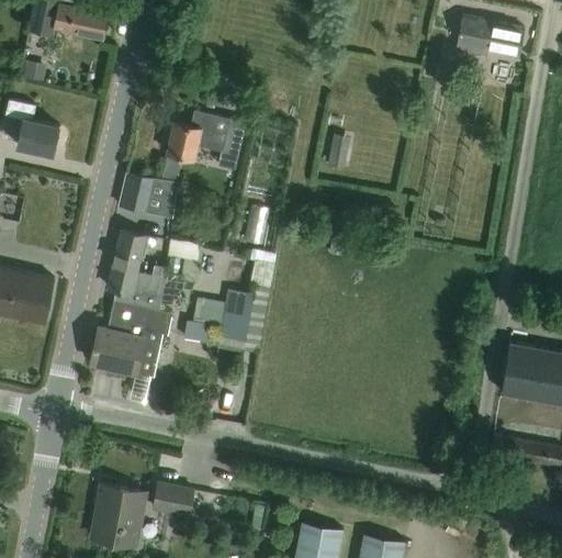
[(35,0),(29,32),(53,37),(55,29),(104,38),(109,14),(58,4),(58,0),(35,0)]
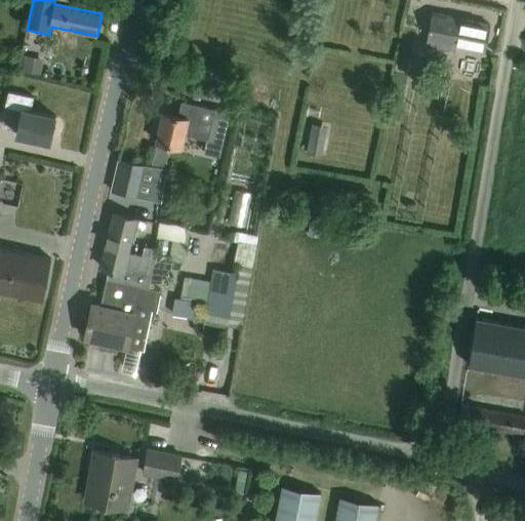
[(459,23),(459,24),(432,17),(425,48),(453,53),(455,47),(485,52),(490,29),(470,25),(459,23)]
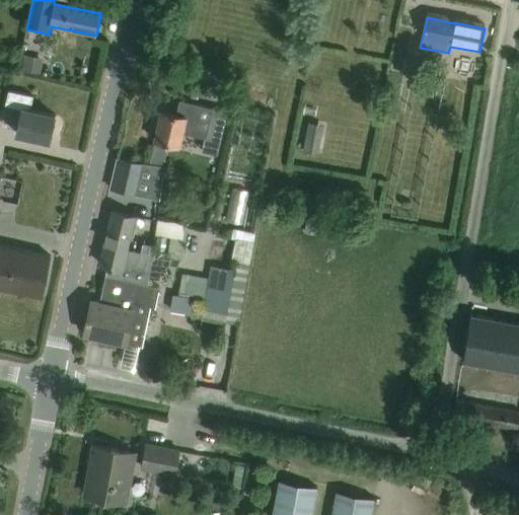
[(32,98),(8,93),(4,107),(21,112),(15,136),(49,143),(54,118),(29,113),(32,98)]
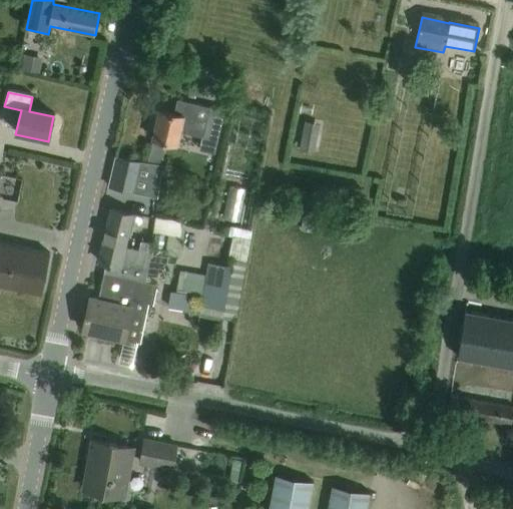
[(173,115),(159,111),(152,141),(176,146),(179,133),(202,138),(199,152),(214,155),(225,111),(196,105),(176,100),(173,115)]
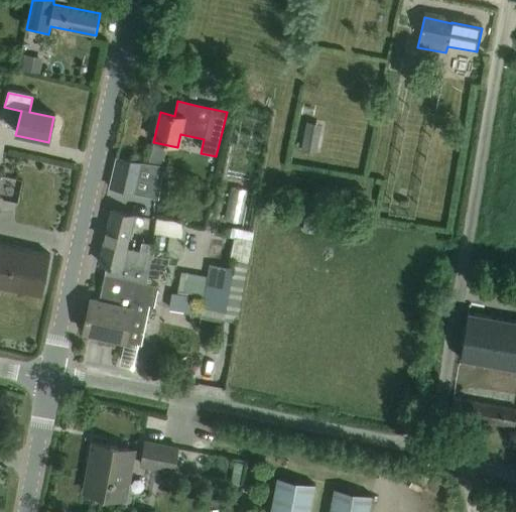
[(299,152),(317,155),(323,126),(305,123),(299,152)]
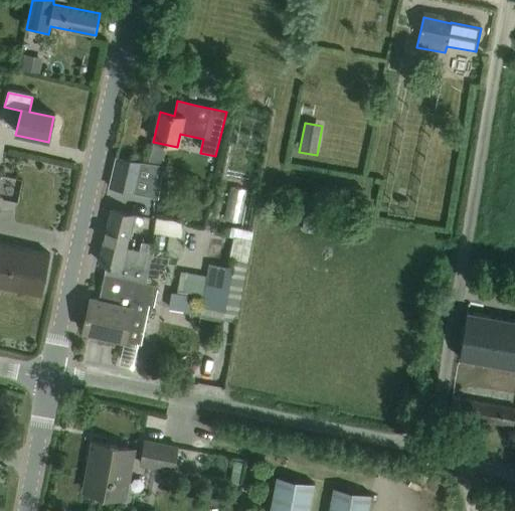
[(133,194),(139,164),(116,159),(109,189),(133,194)]
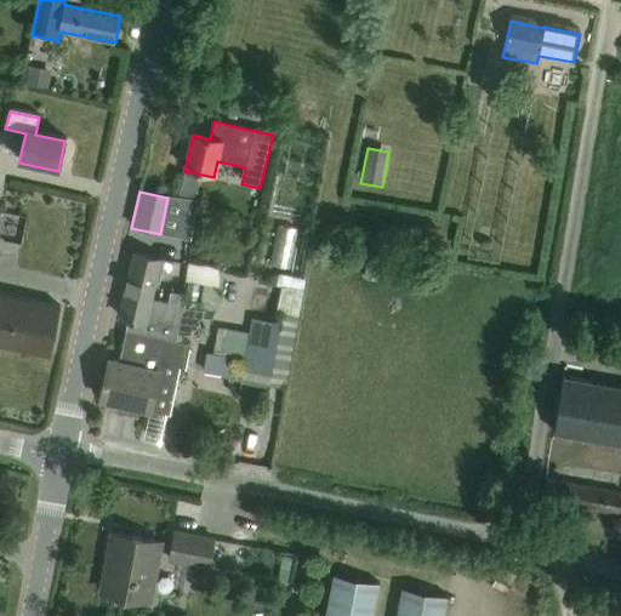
[(244,263),(241,250),(226,254),(228,267),(244,263)]
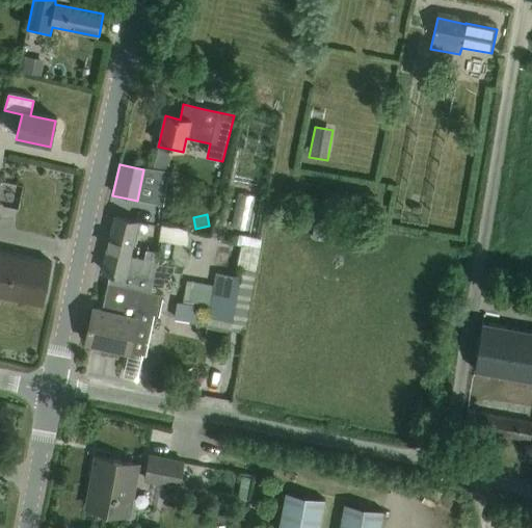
[(109,275),(107,285),(151,294),(154,281),(153,280),(158,256),(145,253),(143,262),(131,259),(137,226),(113,219),(101,273),(109,275)]
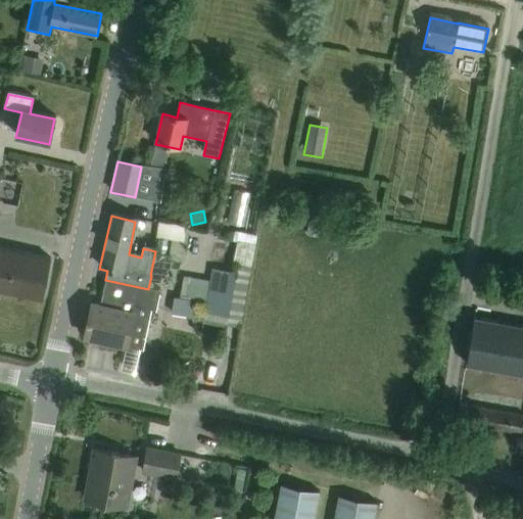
[(318,239),(320,226),(307,224),(305,237),(318,239)]
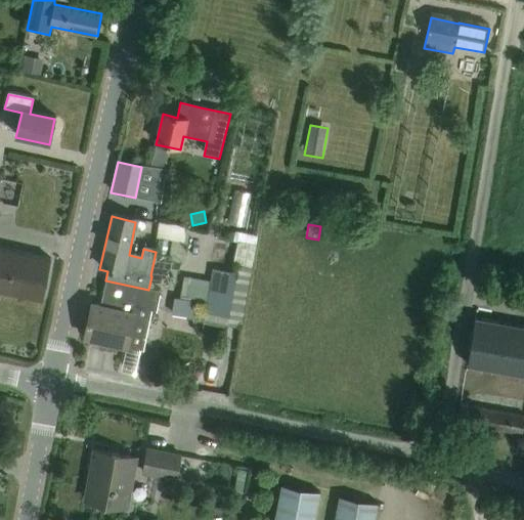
[(172,228),(158,226),(156,237),(171,240),(172,228)]
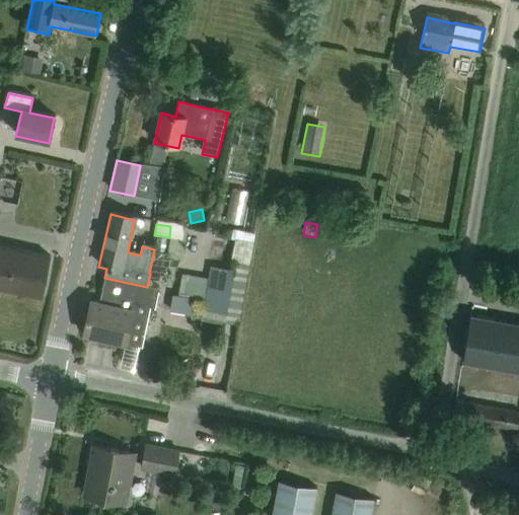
[(183,239),(169,237),(167,254),(166,259),(178,261),(180,261),(183,239)]
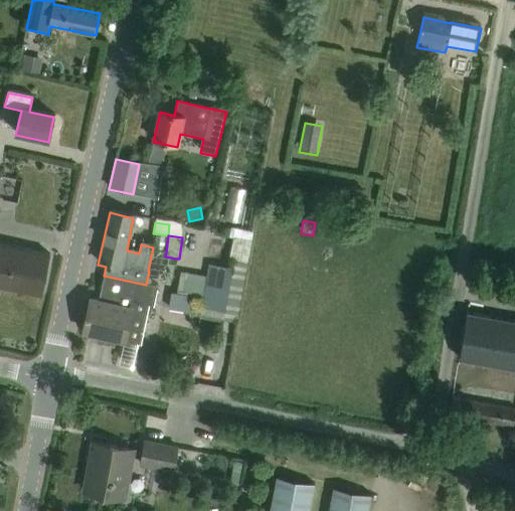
[(0,288),(41,297),(49,257),(0,245),(0,288)]
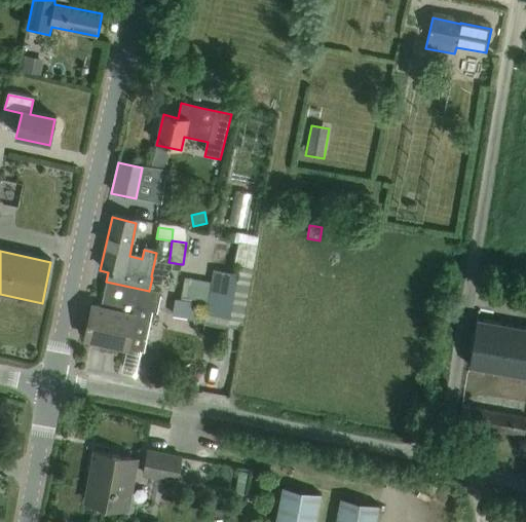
[(84,341),(143,355),(151,313),(156,313),(160,294),(149,291),(106,282),(100,308),(91,306),(84,341)]
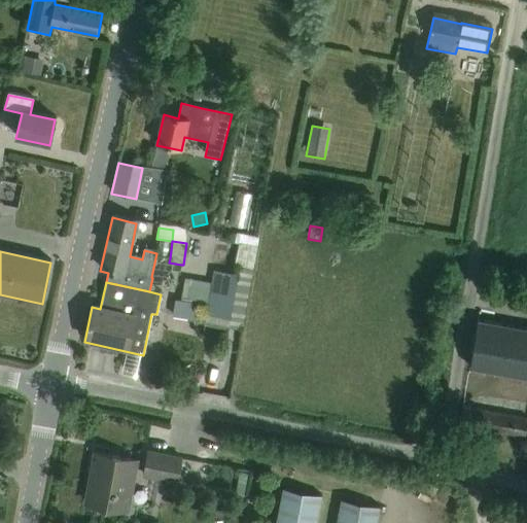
[(526,330),(477,322),(469,370),(526,378),(526,330)]
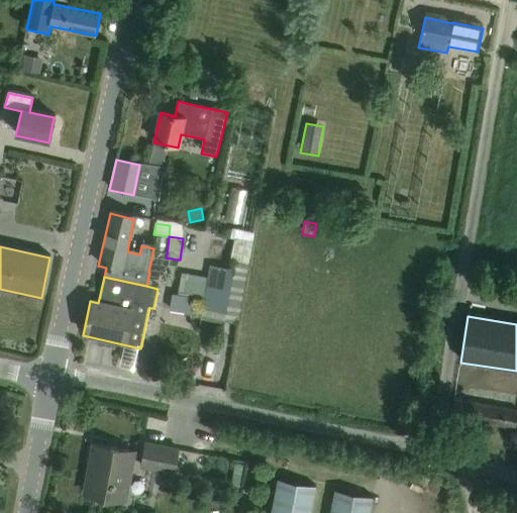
[(516,417),(516,411),(453,401),(450,419),(515,429),(516,417)]
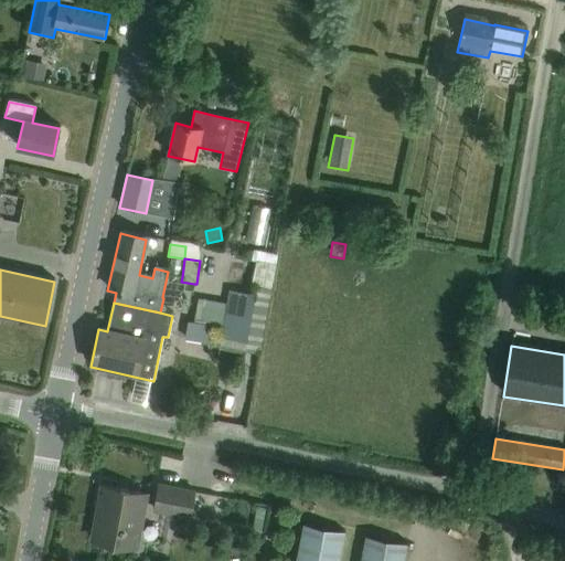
[(159,487),(153,511),(190,518),(194,494),(159,487)]
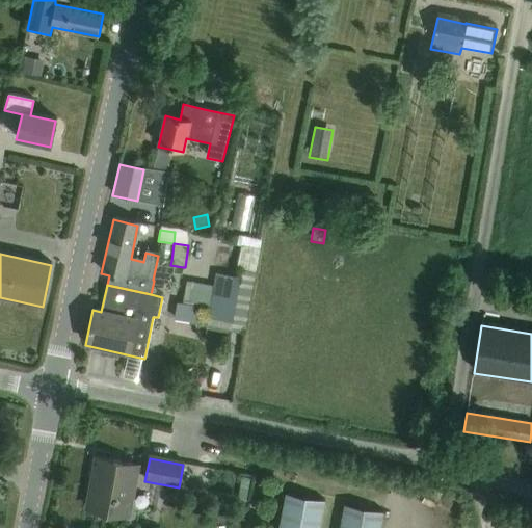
[(99,478),(91,511),(127,518),(137,467),(96,459),(92,477),(99,478)]
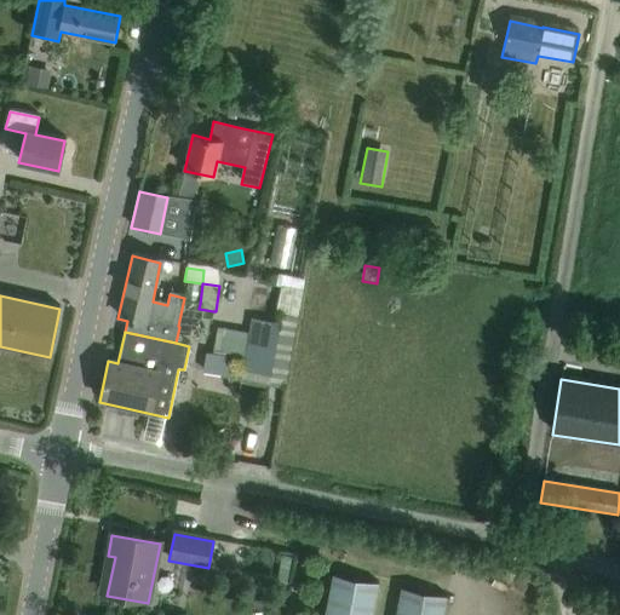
[(373,614),(378,586),(332,578),(325,614),(373,614)]
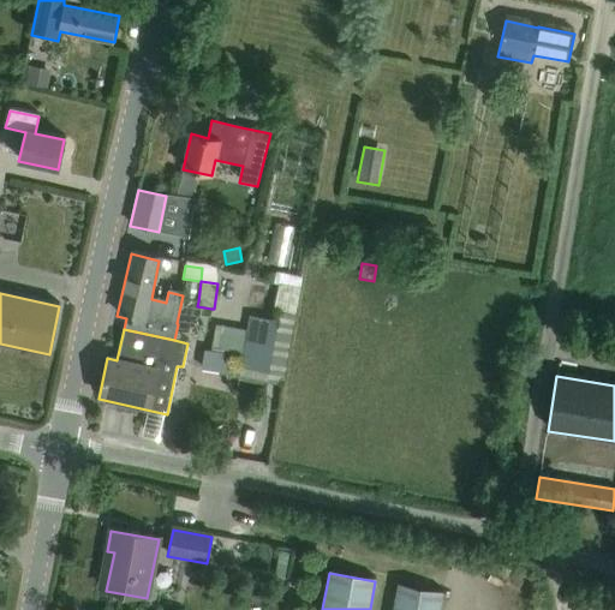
[(440,609),(443,594),(398,585),(393,609),(440,609)]
